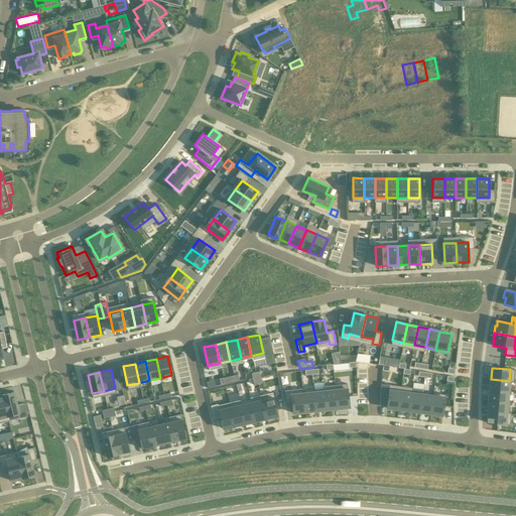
[(491,379),(490,390),(508,392),(509,381),(491,379)]
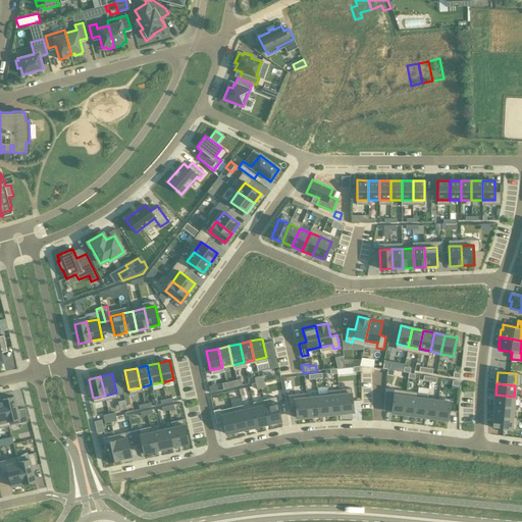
[(442,400),(455,400),(455,390),(444,389),(442,400)]
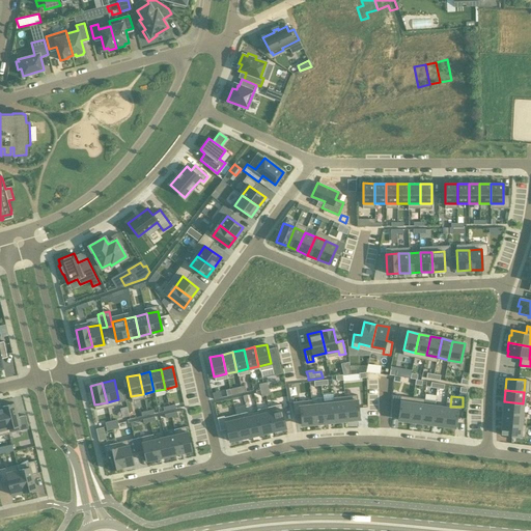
[(358,400),(345,401),(347,420),(360,419),(358,400)]
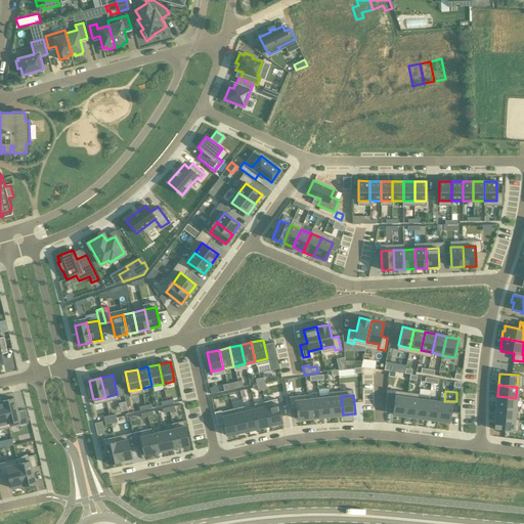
[(395,395),(392,415),(397,415),(403,416),(406,397),(395,395)]
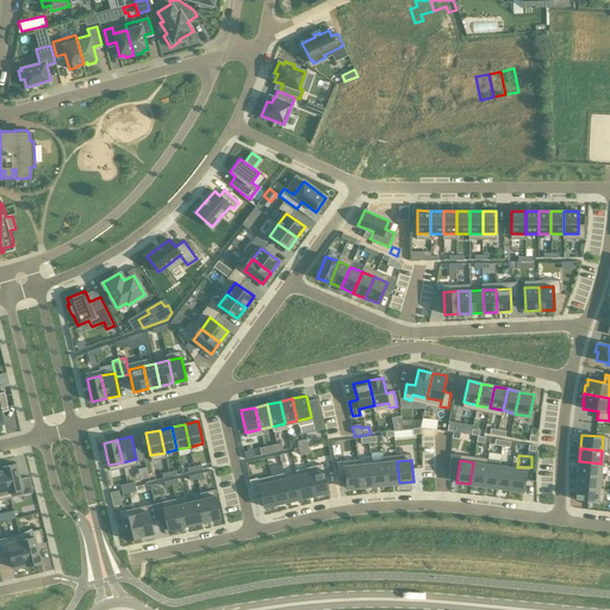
[(397,461),(384,462),(386,484),(399,483),(397,461)]
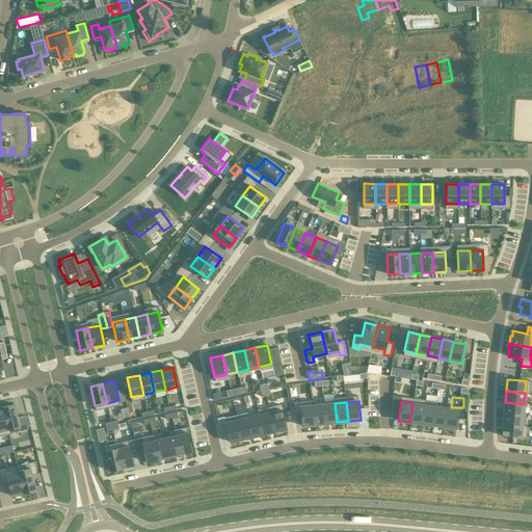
[(505,402),(504,414),(523,415),(524,404),(505,402)]
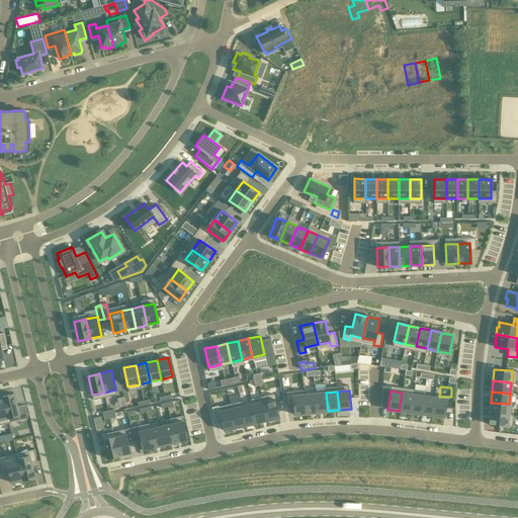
[(326,393),(315,394),(317,412),(328,411),(326,393)]
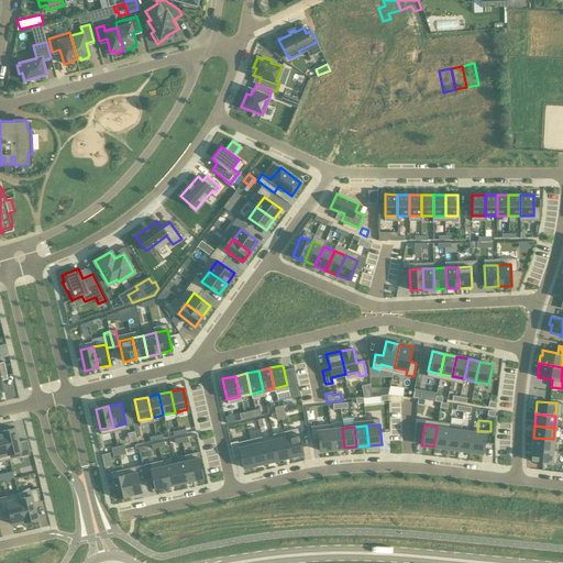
[(437,427),(433,446),(445,449),(449,428),(437,427)]
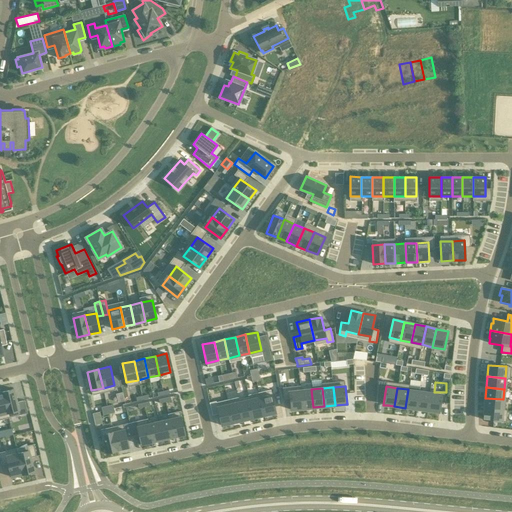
[(14,389),(2,392),(7,413),(19,410),(14,389)]
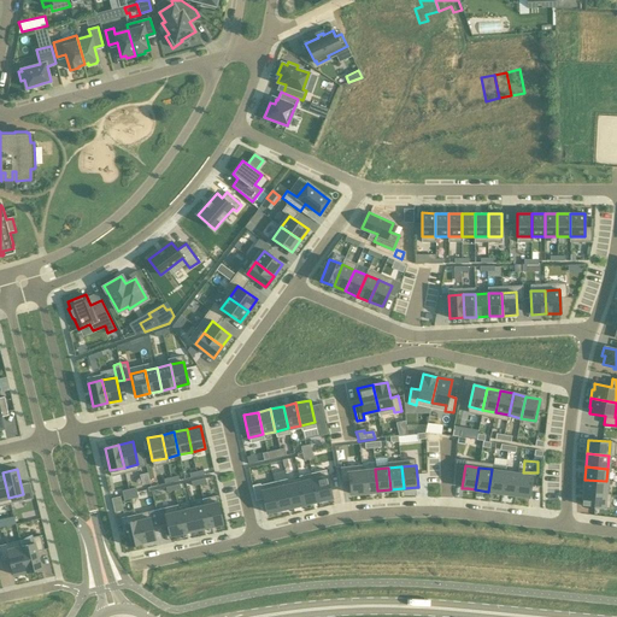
[(375,469),(363,470),(365,493),(377,491),(375,469)]
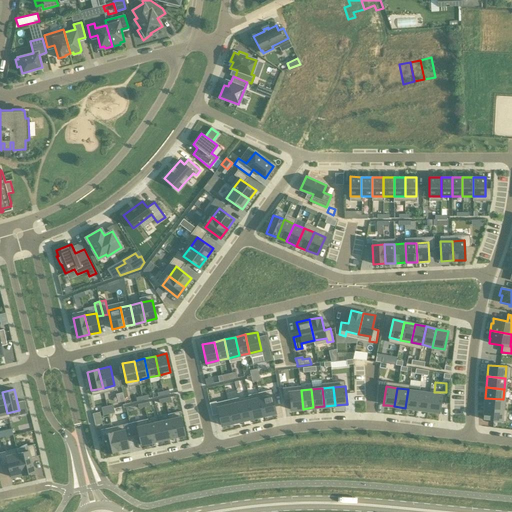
[(408,389),(405,408),(416,409),(418,391),(408,389)]
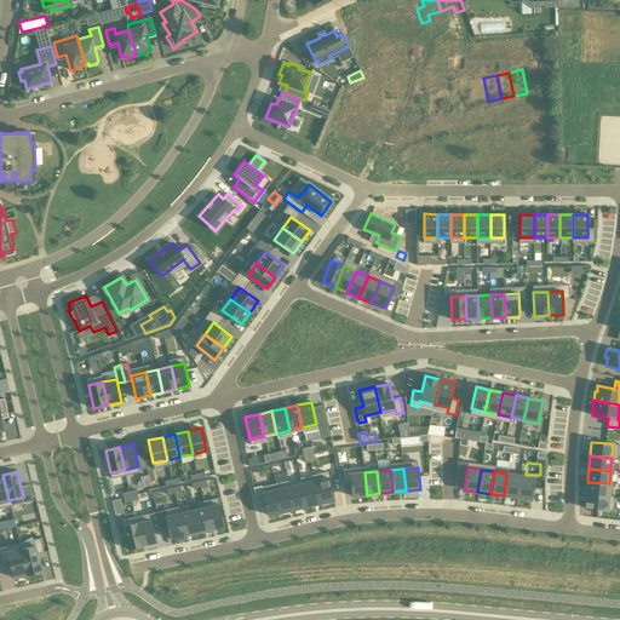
[(365,472),(350,474),(352,497),(367,495),(365,472)]
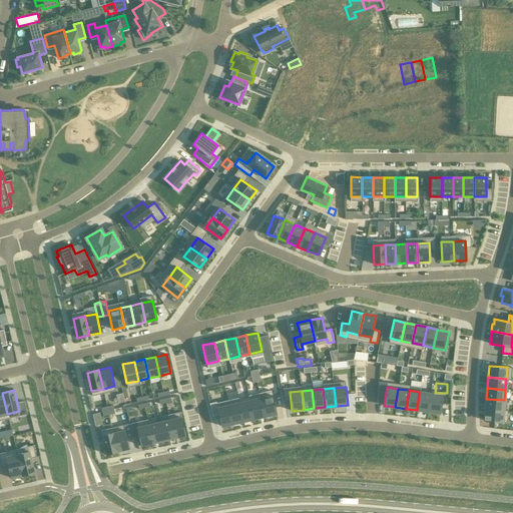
[(419,392),(417,410),(428,412),(430,393),(419,392)]
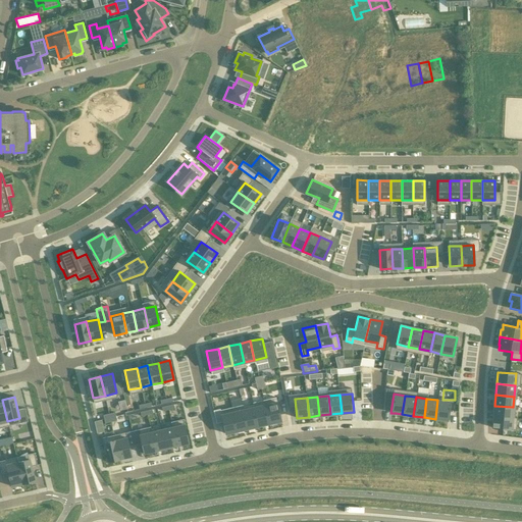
[(106,400),(97,403),(100,415),(109,413),(106,400)]
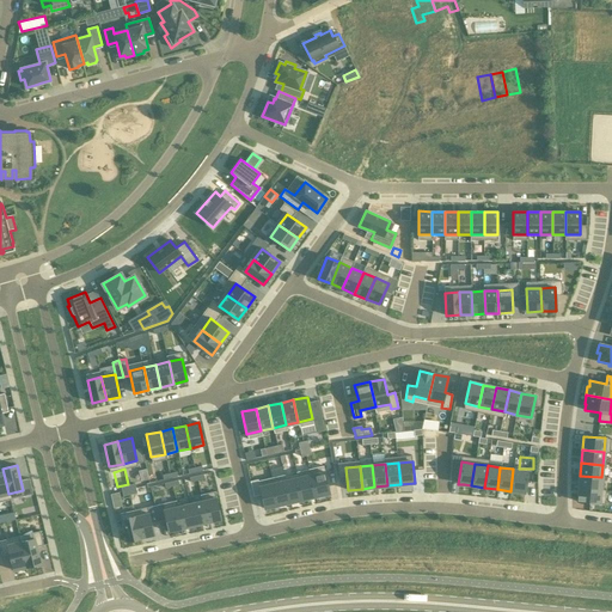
[(513,469),(510,491),(525,493),(525,489),(526,485),(527,471),(513,469)]
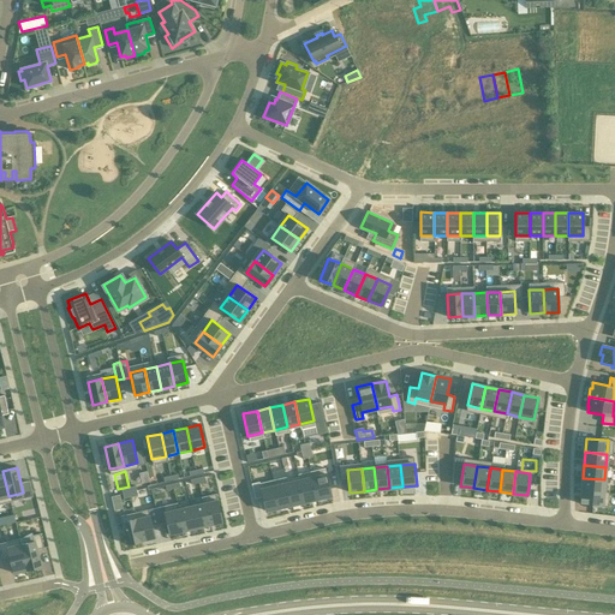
[(326,475),(312,477),(317,500),(332,496),(326,475)]
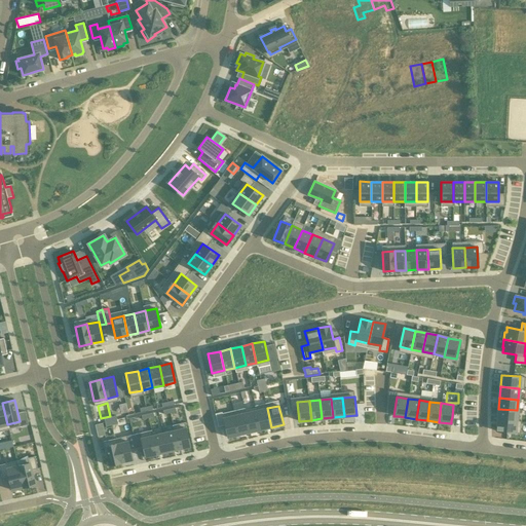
[(267,408),(256,411),(261,429),(271,427),(267,408)]
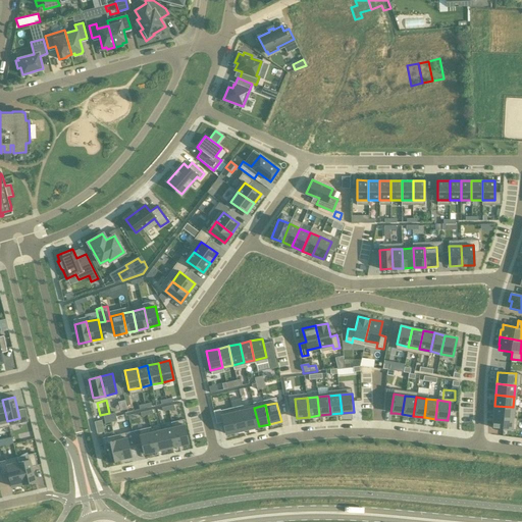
[(494,406),(493,416),(512,418),(513,407),(494,406)]
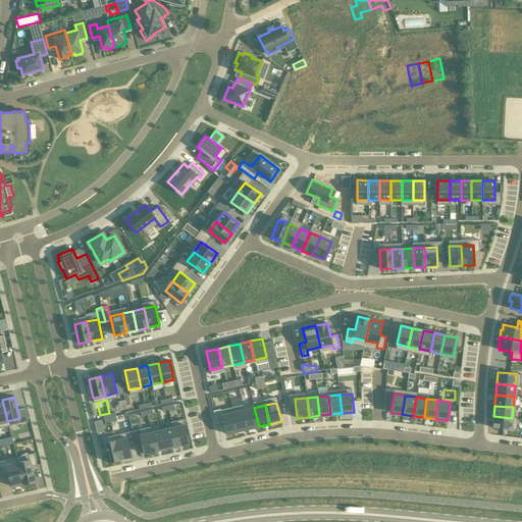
[(254,408),(244,410),(248,429),(259,426),(254,408)]
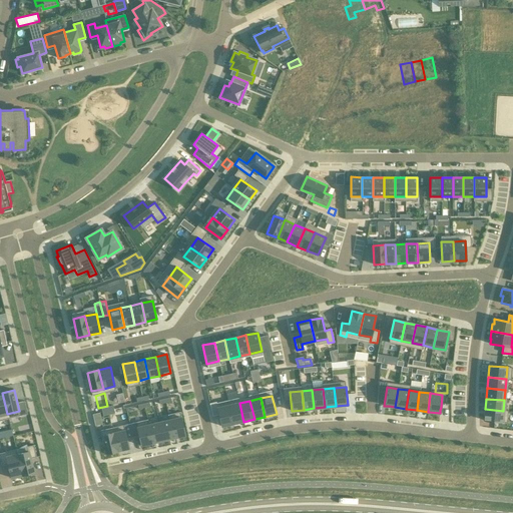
[(239,403),(228,406),(233,424),(243,422),(239,403)]
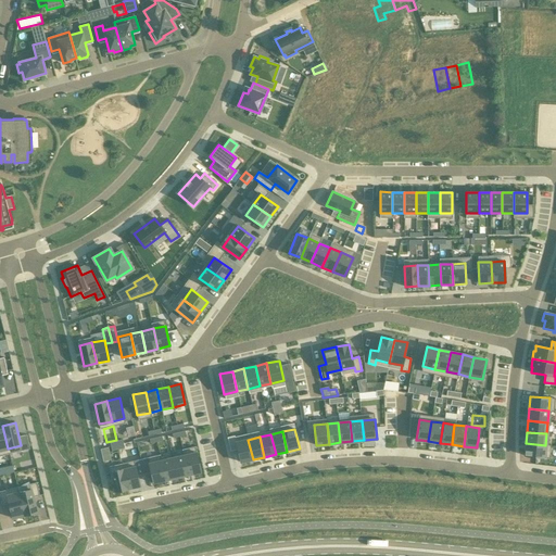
[(240,463),(253,459),(248,440),(236,442),(235,441),(228,443),(231,456),(238,455),(240,463)]
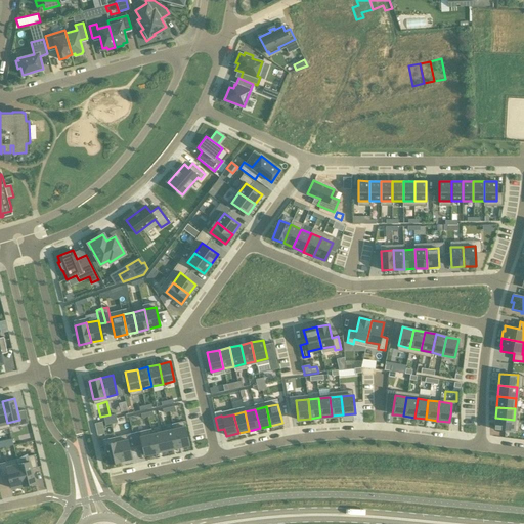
[(495,418),(494,430),(513,431),(514,420),(495,418)]
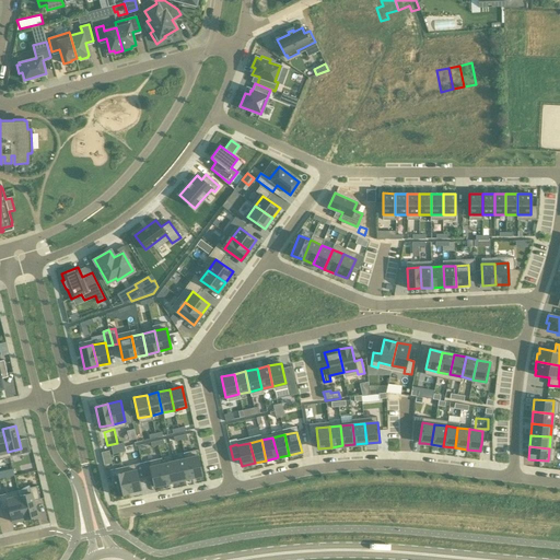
[(104,463),(111,463),(109,450),(102,451),(104,463)]
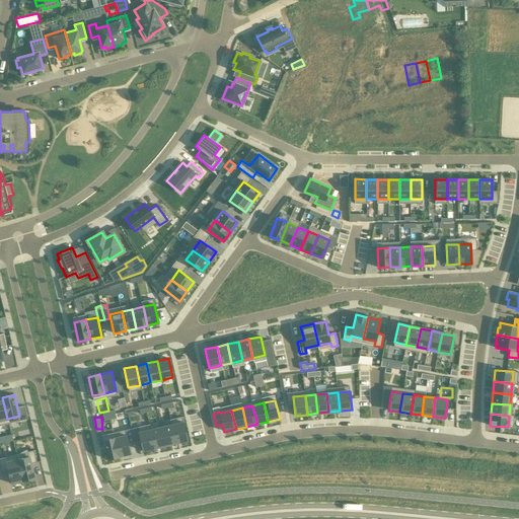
[(183,422),(171,425),(175,443),(188,441),(183,422)]
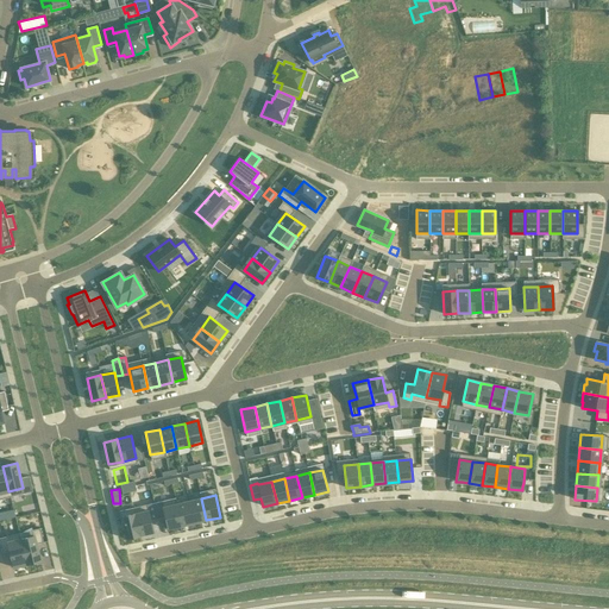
[(201,498),(189,501),(194,523),(206,520),(201,498)]
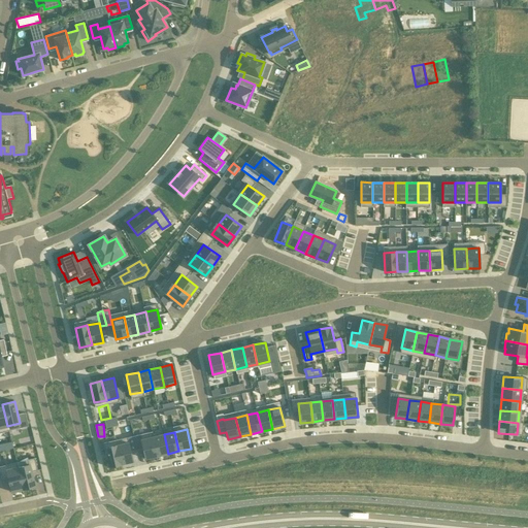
[(164,434),(153,436),(157,456),(168,454),(164,434)]
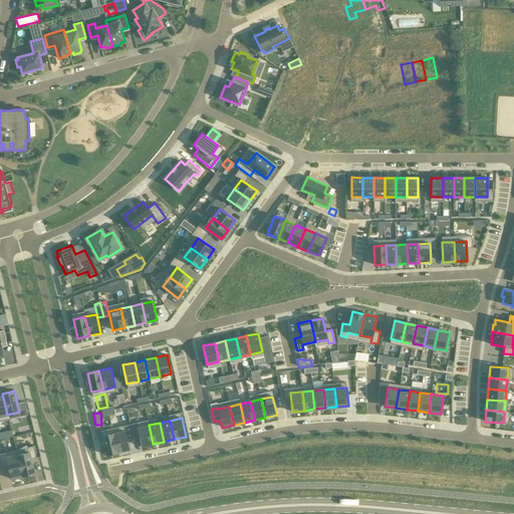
[(149,425),(138,428),(142,447),(153,444),(149,425)]
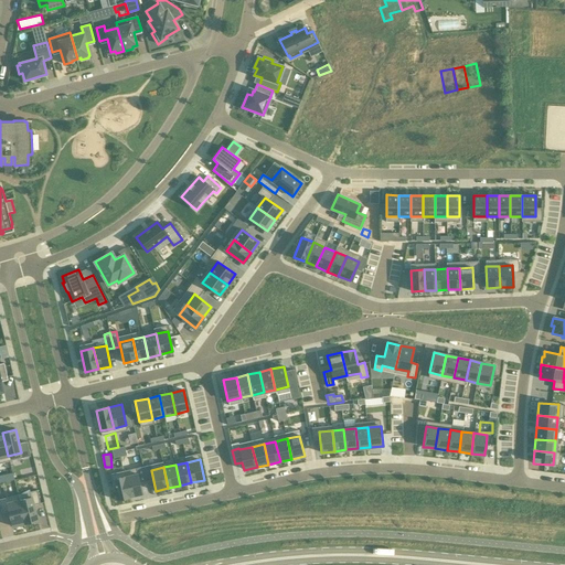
[(137,473),(125,477),(129,497),(142,494),(137,473)]
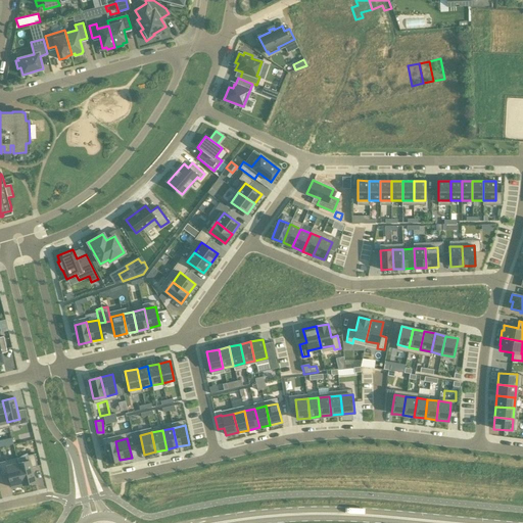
[(115,441),(103,443),(108,463),(120,460),(115,441)]
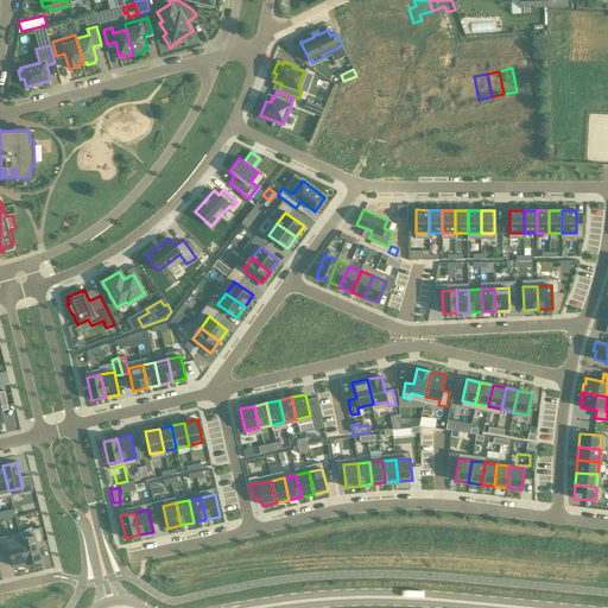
[(35,534),(20,538),(26,563),(40,559),(35,534)]
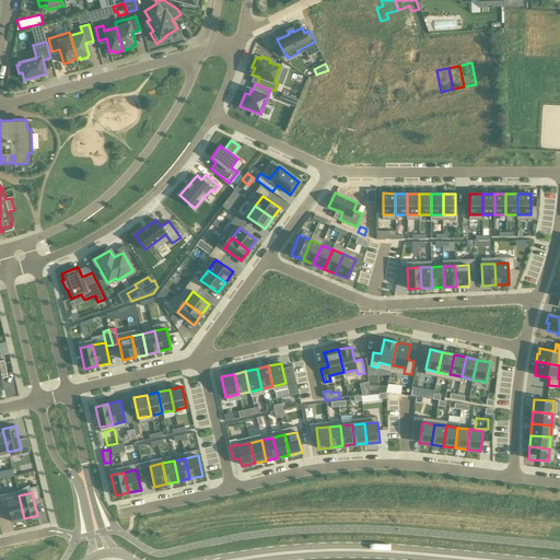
[(19,496),(7,499),(12,522),(24,518),(19,496)]
